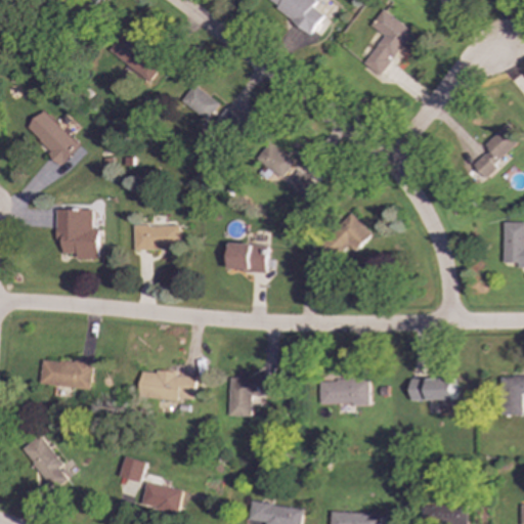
[(310,34),(324,15),(313,6),(318,1),(316,0),(267,0),(267,1),(310,34)]
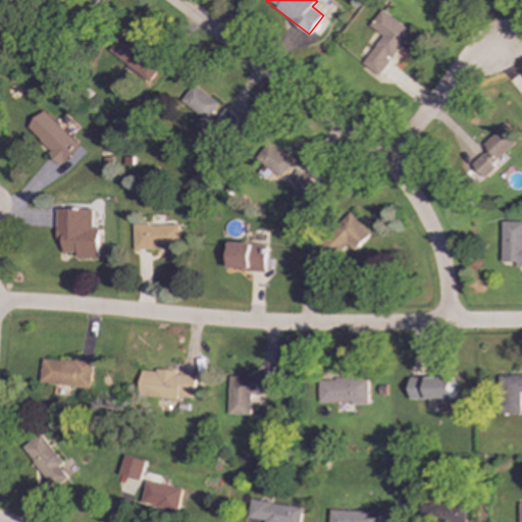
[(370,27),(382,35),(362,64),(372,71),(368,75),(375,81),(392,58),(393,59),(412,32),(381,10),(370,27)]
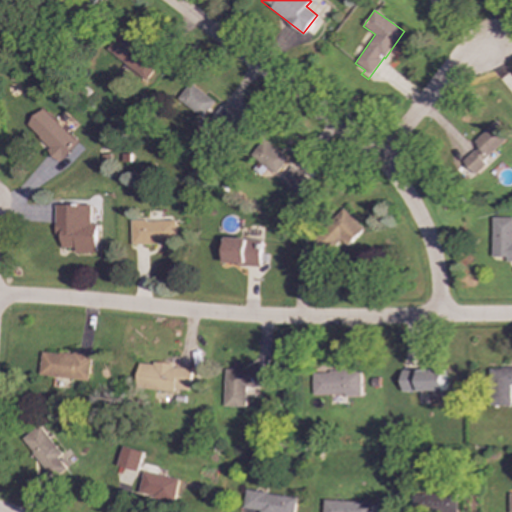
[(107,49),(147,80),(160,63),(120,32),(107,49)]
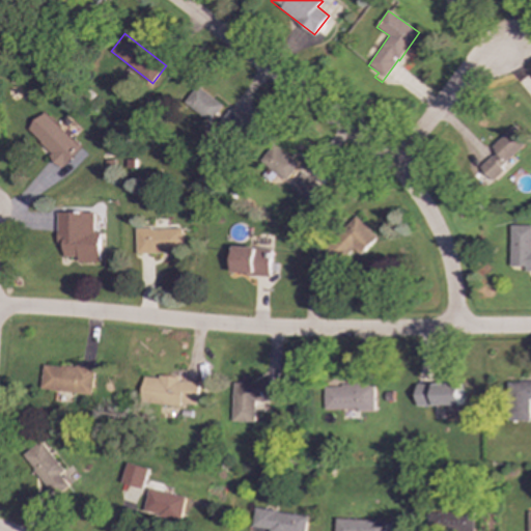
[(184,103),(210,122),(223,106),(197,86),(184,103)]
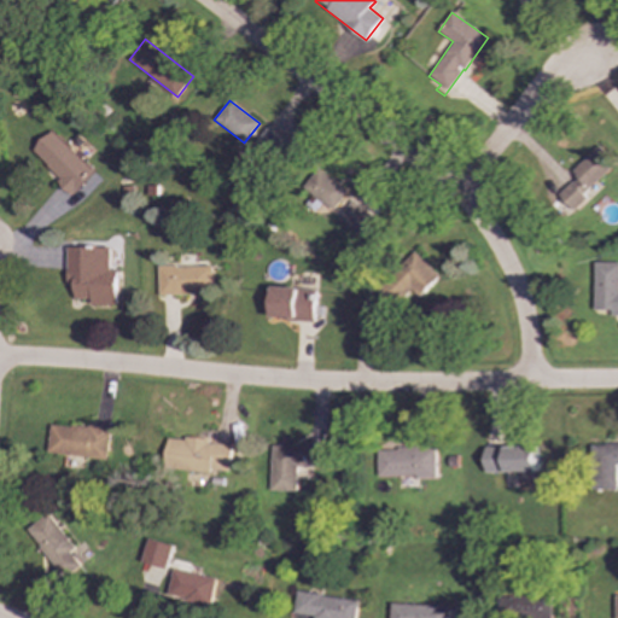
[(285,143),(267,128),(252,146),(270,162),(285,143)]
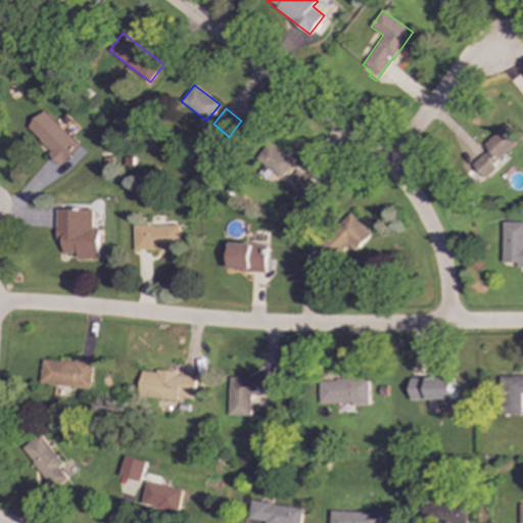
[(59,164),(79,148),(45,109),(26,127),(59,164)]
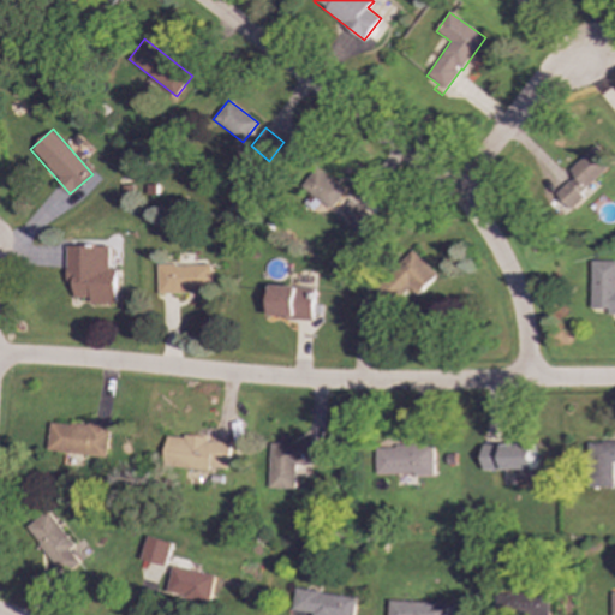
[(613,163),(598,147),(550,187),(569,210),(585,197),(580,192),(613,163)]
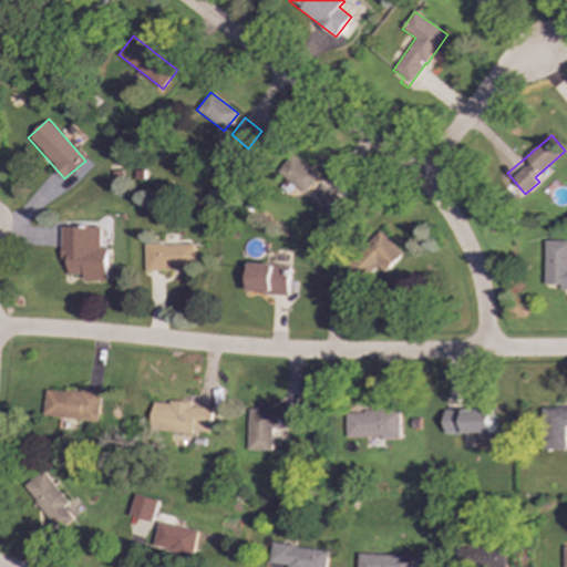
[(277,172),(303,194),(319,175),(291,154),(277,172)]
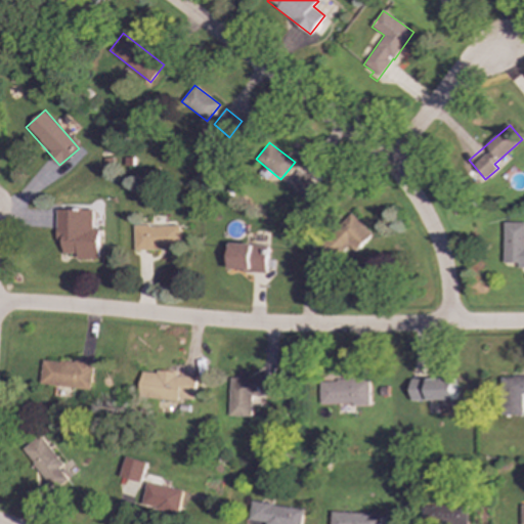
[(286,185),(304,200),(316,184),(298,169),(286,185)]
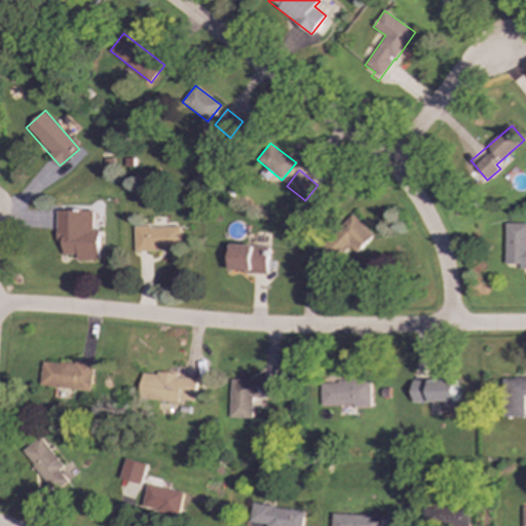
[(98,259),(99,229),(92,229),(92,211),(55,211),(55,242),(62,242),(62,252),(76,253),(76,258),(98,259)]
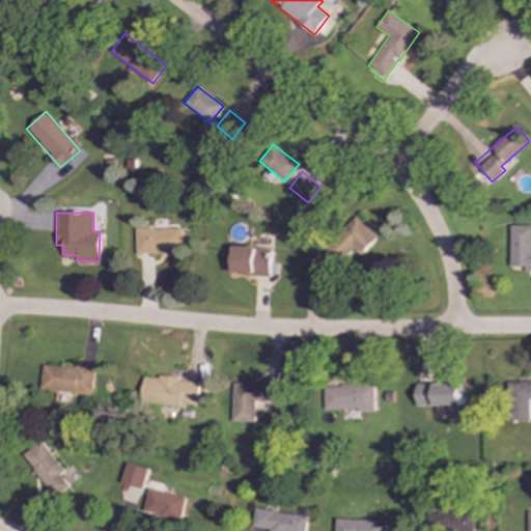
[(375,236),(358,220),(353,218),(324,249),(315,268),(331,275),(341,263),(345,256),(351,250),(360,254),(375,236)]
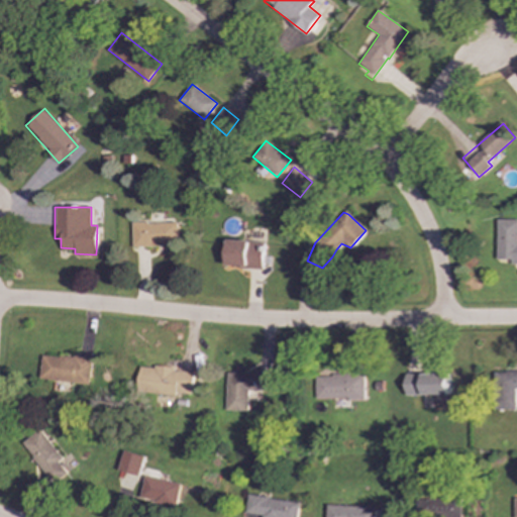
[(516,219),(497,219),(496,260),(510,260),(510,264),(516,264),(516,219)]
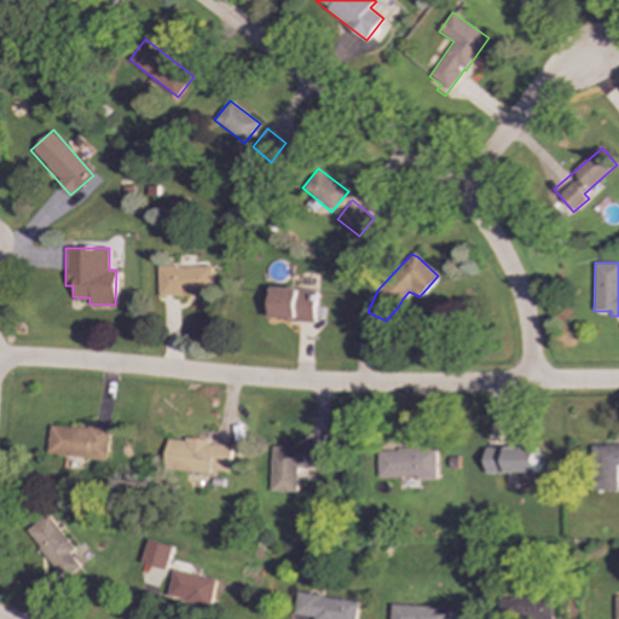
[(156,267),(157,295),(212,294),(210,266),(156,267)]
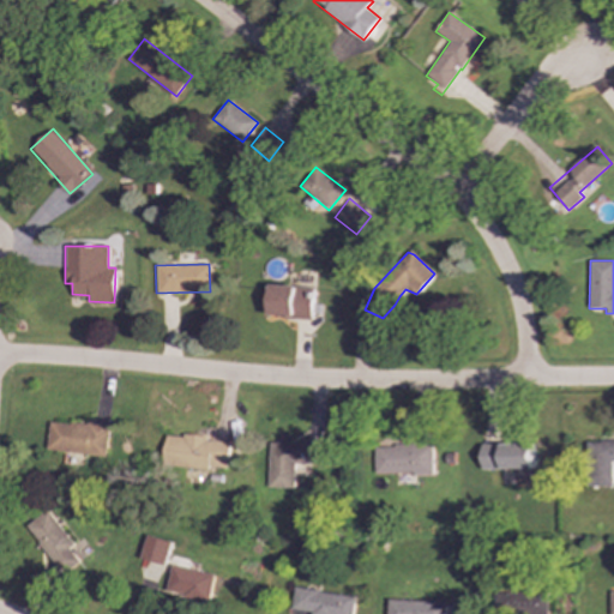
[(311,318),(312,288),(268,286),(266,317),(311,318)]
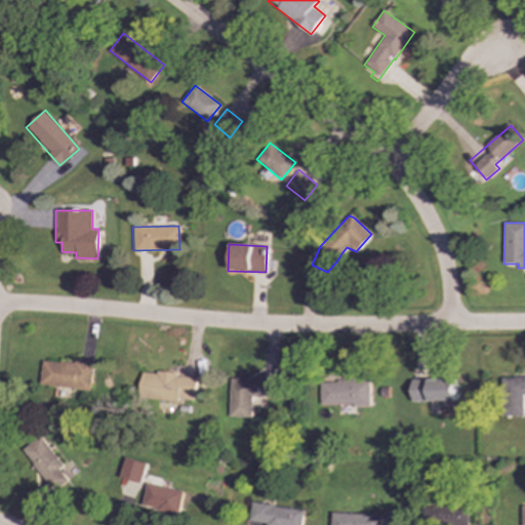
[(89,392),(93,365),(42,359),(39,385),(89,392)]
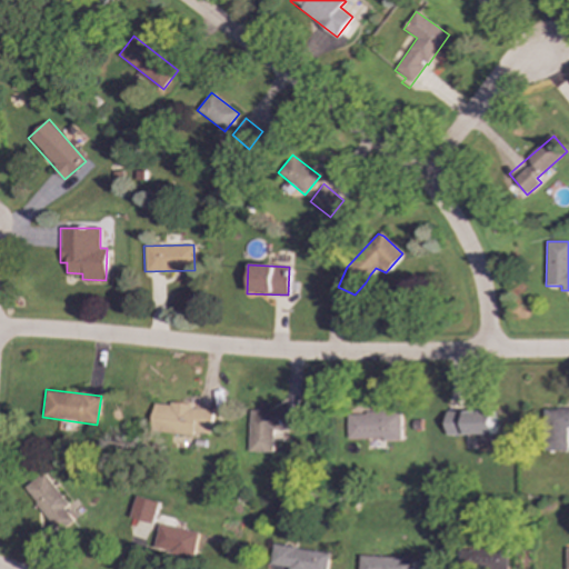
[(212,408),(151,403),(149,431),(210,436),(212,408)]
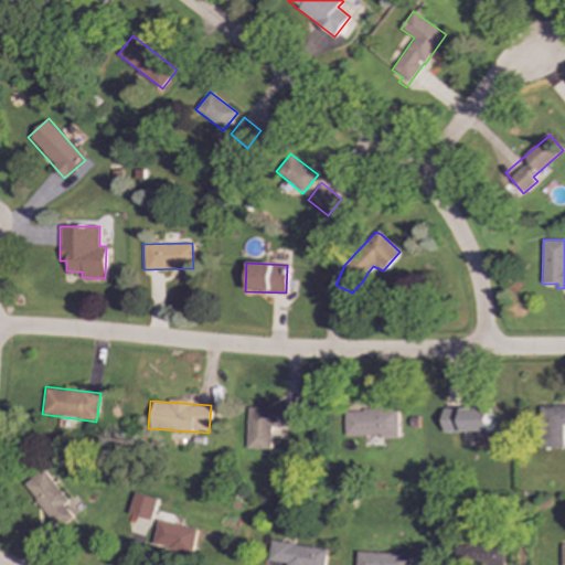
[(564,449),(564,425),(564,405),(544,406),(544,449),(564,449)]
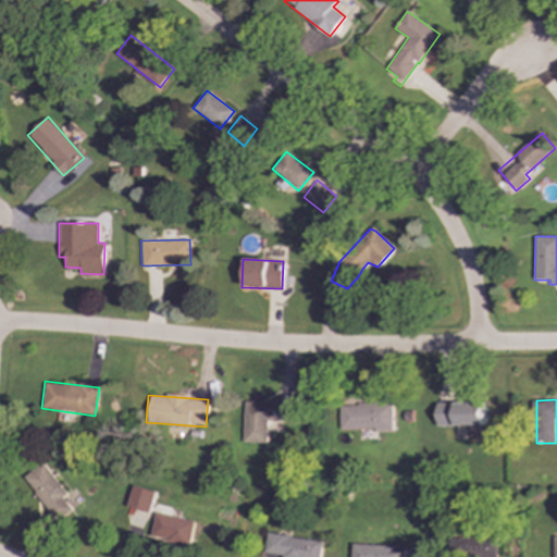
[(293,422),(294,403),(244,401),(243,442),(265,443),(267,421),(293,422)]
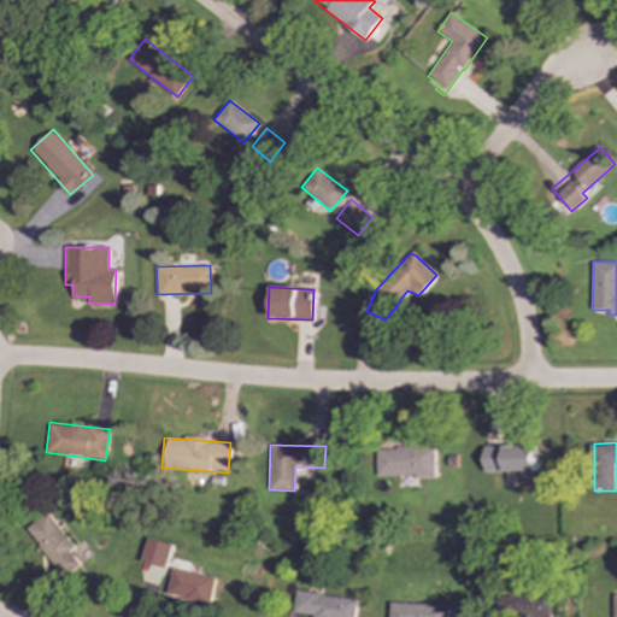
[(376,479),(434,476),(433,445),(375,447),(376,479)]
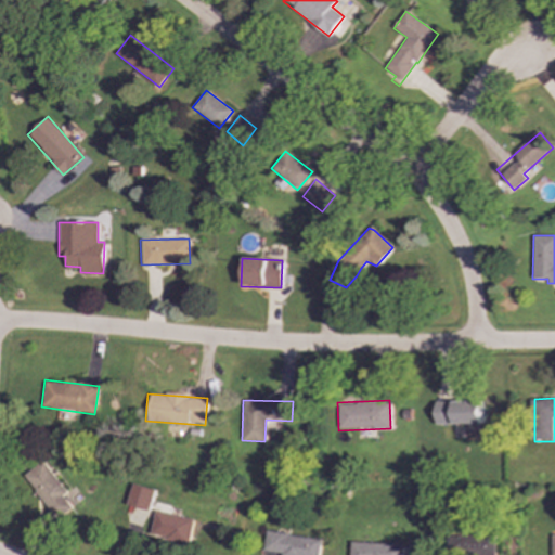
[(481,424),(481,401),(435,402),(435,424),(481,424)]
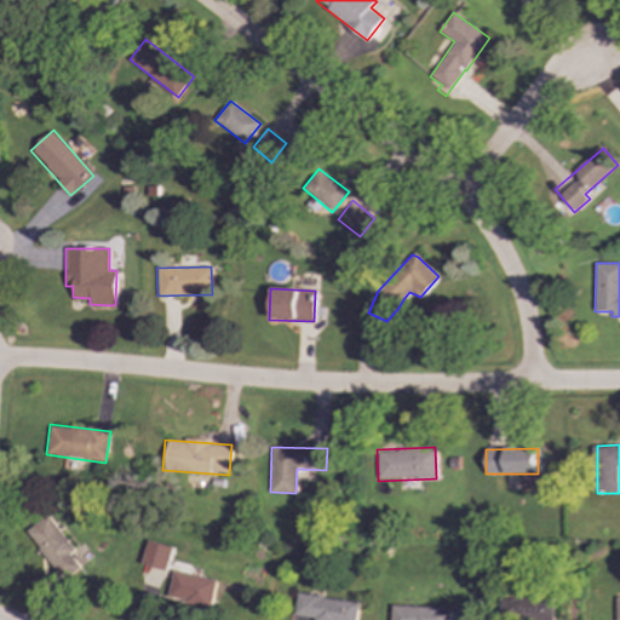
[(75,551),(50,516),(28,533),(62,581),(80,568),(70,555),(75,551)]
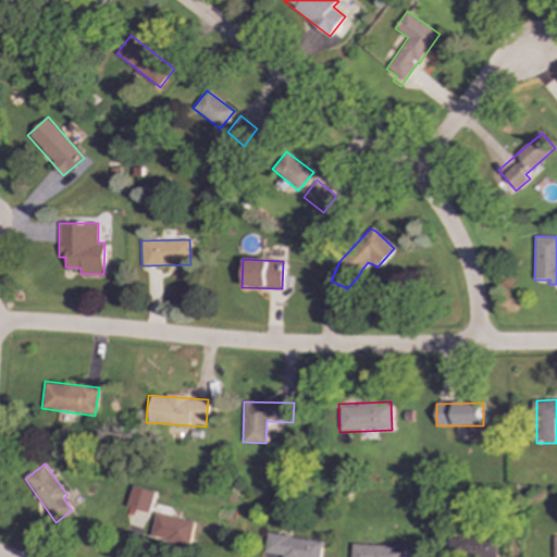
[(156,492),(133,485),(127,507),(149,512),(156,492)]
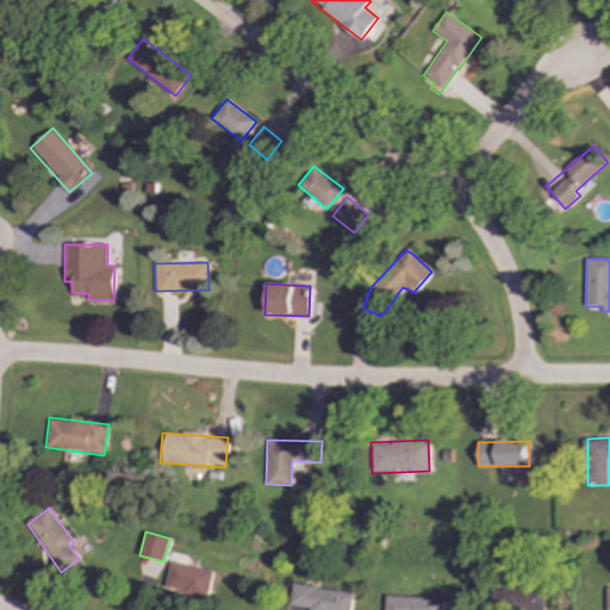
[(213,571),(170,561),(165,589),(207,598),(213,571)]
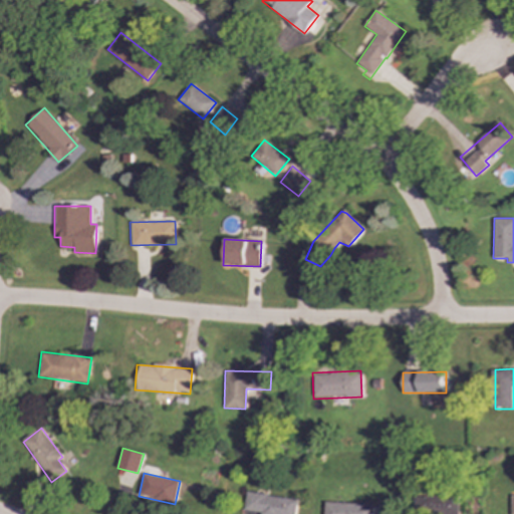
[(295,513),(297,498),(246,493),(244,511),(261,512),(261,513),(295,513)]
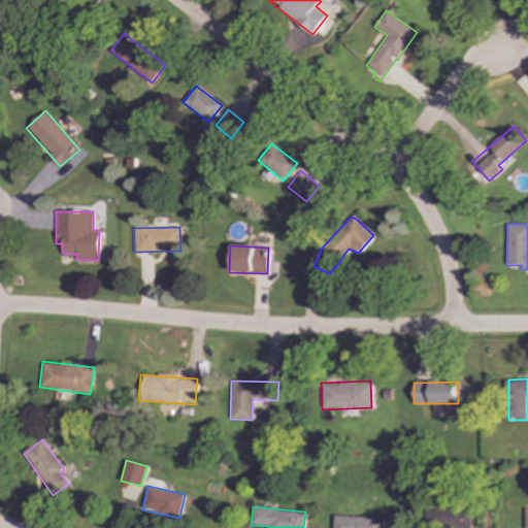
[(471,527),(471,508),(432,510),(432,527),(471,527)]
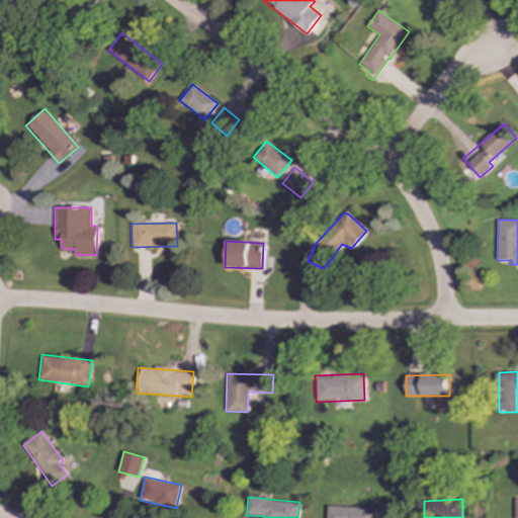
[(327,517),(375,517),(376,508),(327,506),(327,517)]
